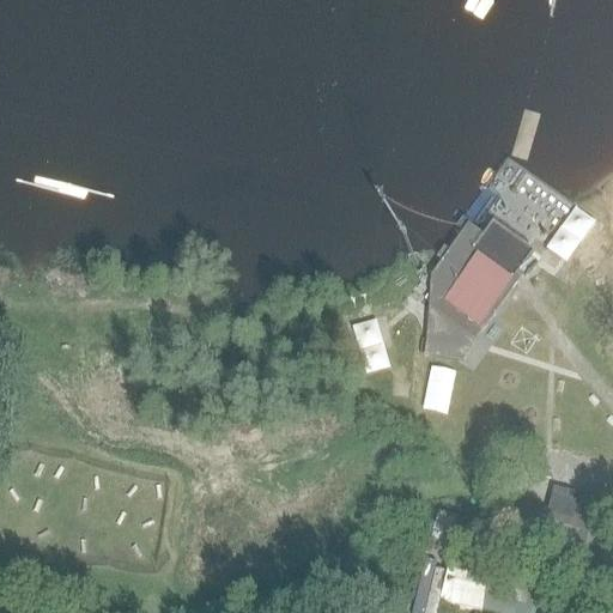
[(432,268),(501,319),(534,273),(550,284),(581,243),(515,194),(486,234),(468,220),(432,268)]
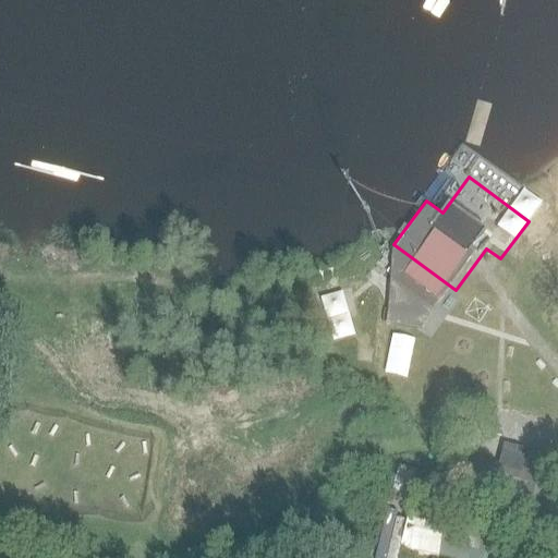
[(557,281),(542,267),(519,292),(549,318),(557,307),(557,281)]
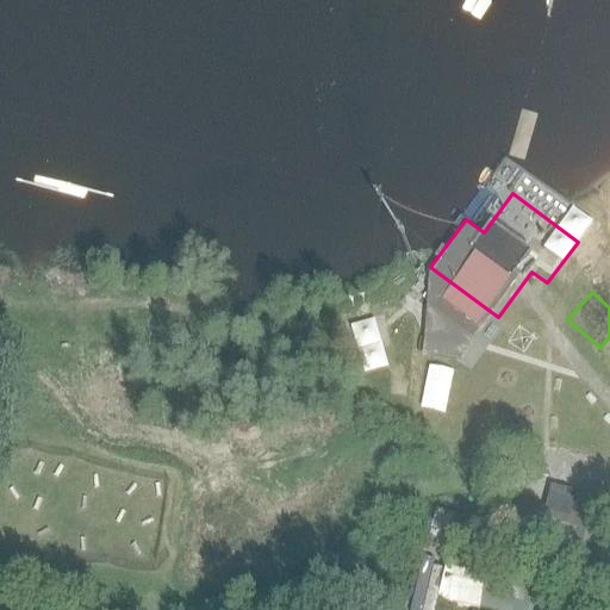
[(361,350),(386,342),(379,317),(354,324),(361,350)]
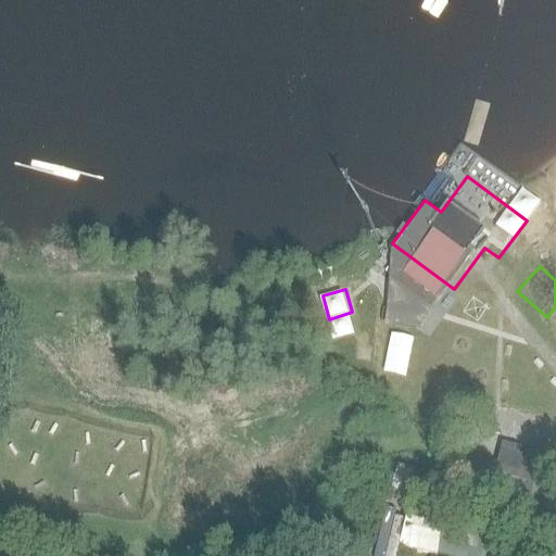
[(392,366),(412,317),(387,307),(367,356),(392,366)]
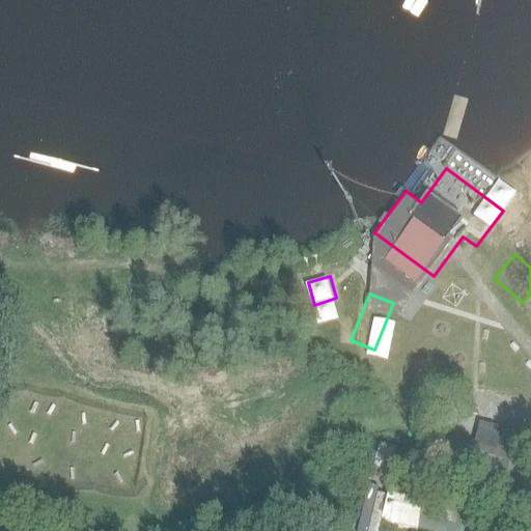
[(444,464),(488,475),(483,492),(514,500),(519,483),(526,485),(530,470),(523,469),(530,439),(479,425),(473,445),(450,439),(444,464)]
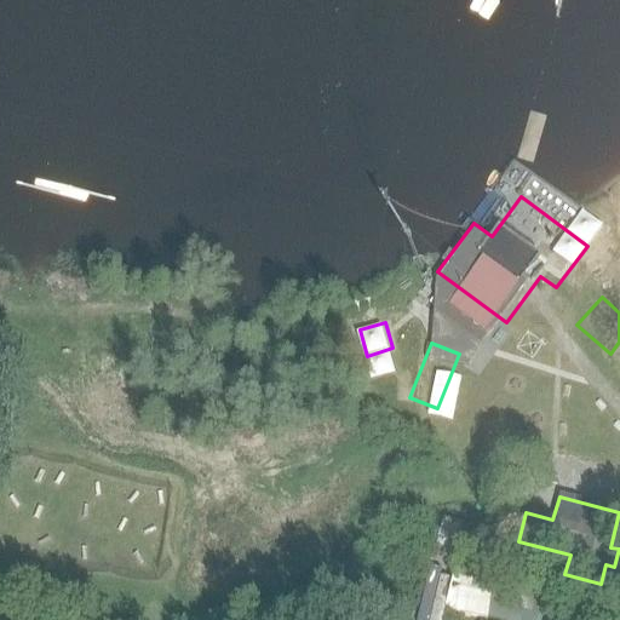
[(442,609),(484,619),(541,619),(547,597),(452,573),(442,609)]
